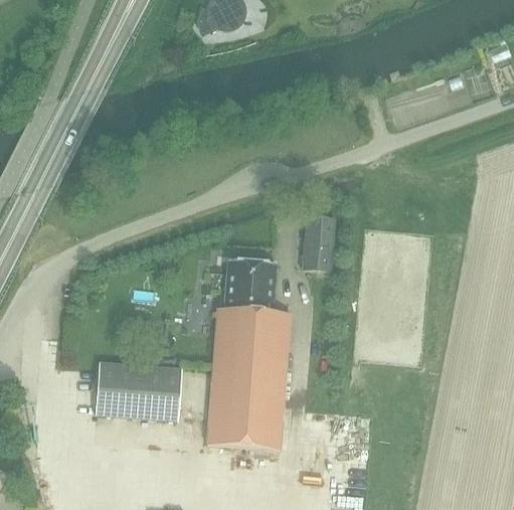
[(198,17),(195,18),(197,22),(200,28),(202,31),(210,26),(219,30),(226,31),(236,26),(242,16),(243,4),(240,0),(208,0),(207,1),(205,7),(204,14),(198,17)]
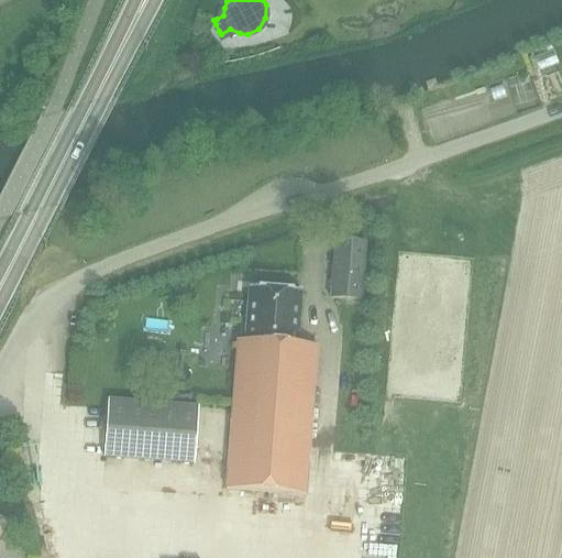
[(360,295),(364,239),(334,236),(329,293),(360,295)]
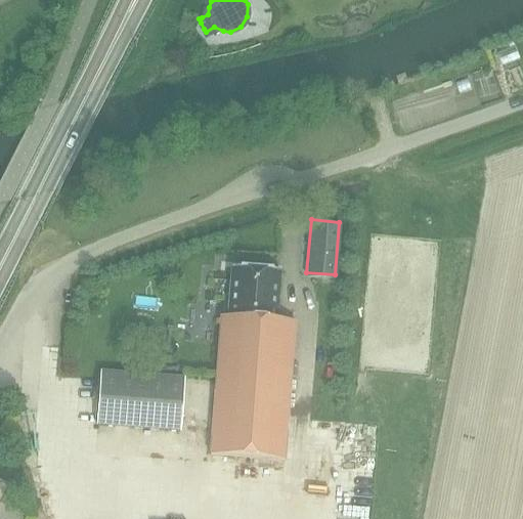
[(276,317),(280,268),(229,264),(226,313),(220,312),(210,450),(284,457),(294,318),(276,317)]
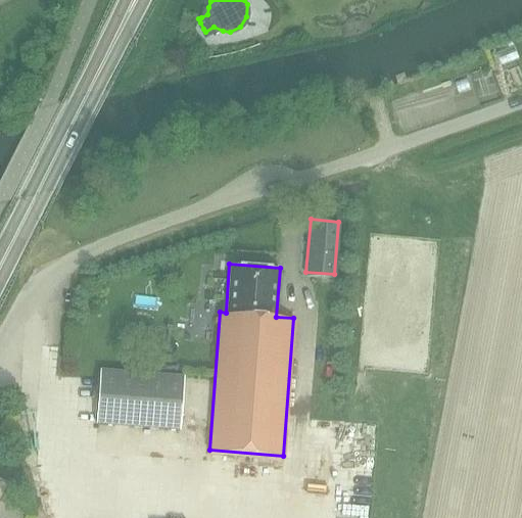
[(100,367),(96,421),(179,428),(183,377),(183,374),(100,367)]
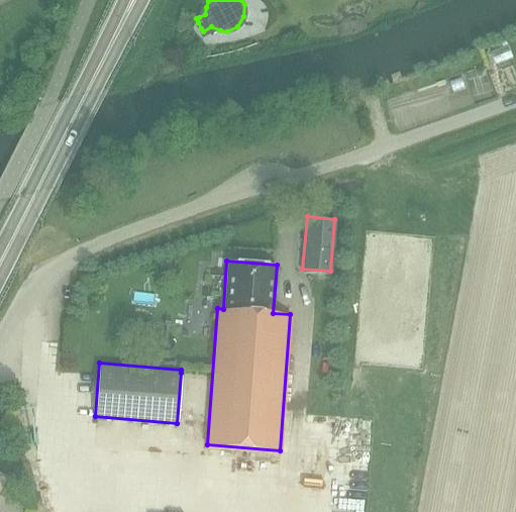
[(177,423),(202,424),(206,376),(181,373),(177,423)]
